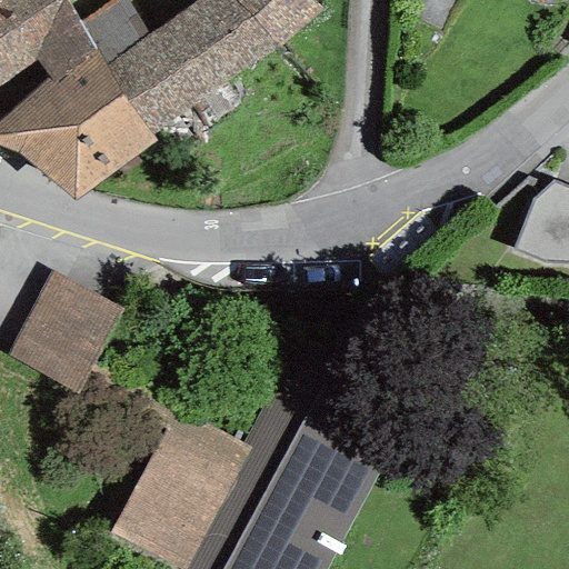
[(78,22),(63,0),(0,0),(0,86),(35,62),(48,77),(51,83),(93,52),(78,22)]
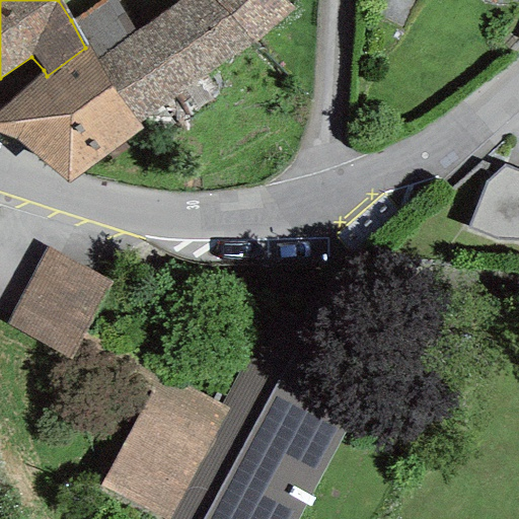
[(114,0),(102,0),(71,20),(85,48),(94,61),(134,33),(114,0)]
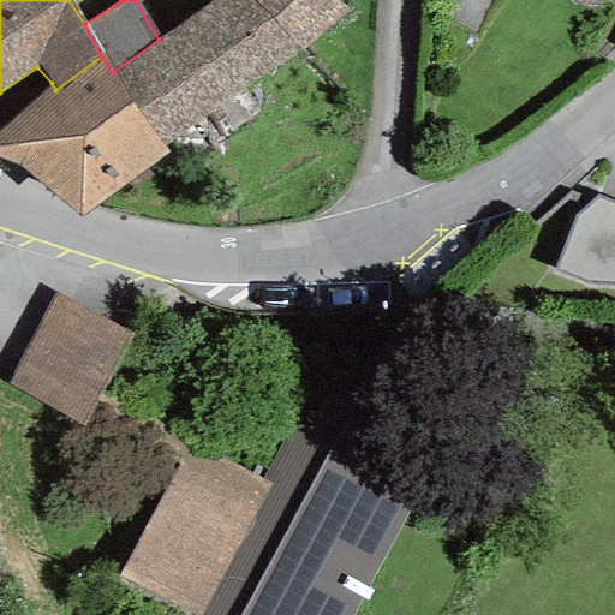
[(112,72),(163,147),(299,52),(347,11),(335,0),(213,0),(159,40),(112,72)]
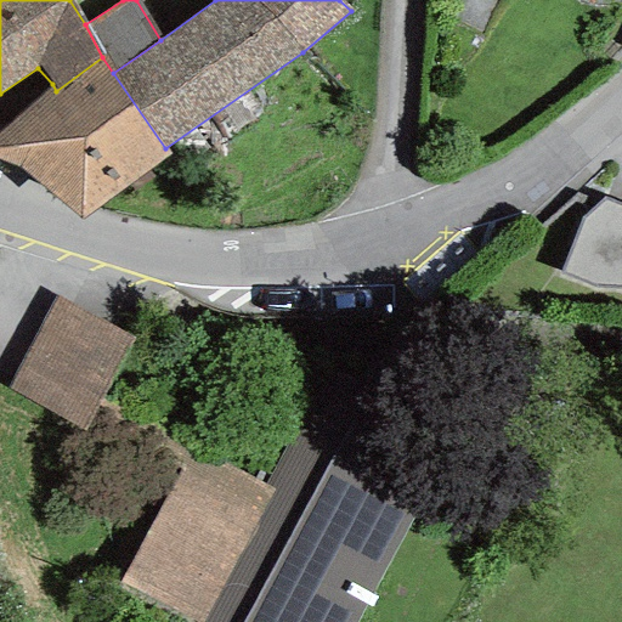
[(0,160),(20,170),(80,220),(170,156),(165,148),(113,73),(102,57),(56,91),(52,84),(0,130),(0,160)]
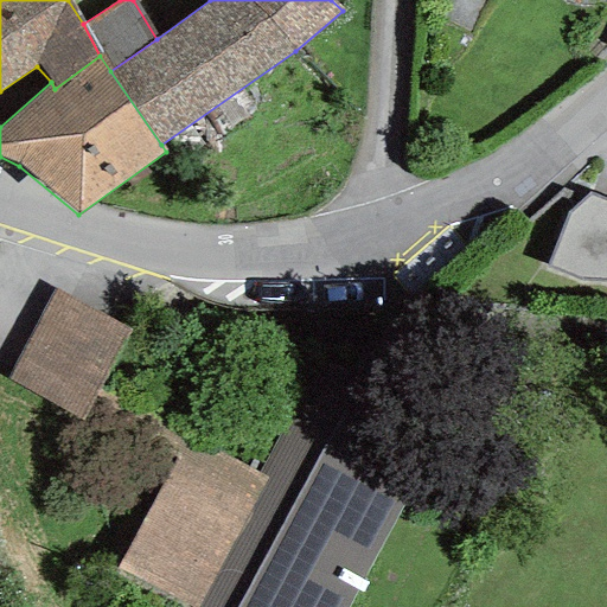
[(577,281),(606,281),(606,199),(590,193),(569,212),(548,268),(577,281)]
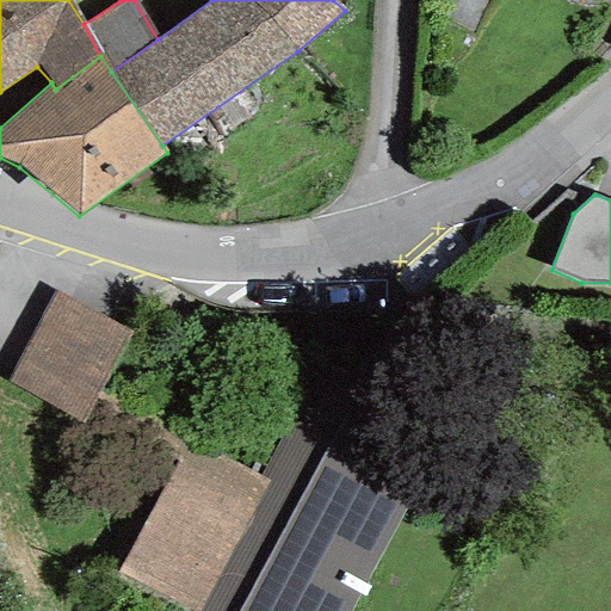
[(55,296),(8,380),(80,419),(125,334),(55,296)]
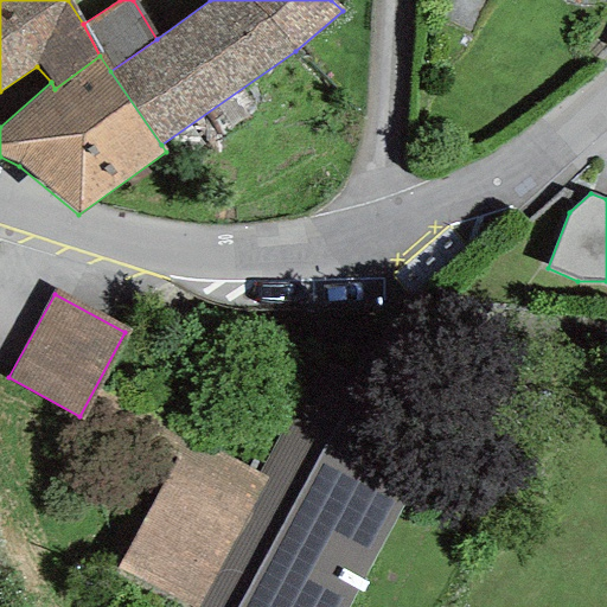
[(184,445),(117,572),(185,606),(347,606),(441,427),(315,364),(256,473),(187,438),(184,445)]
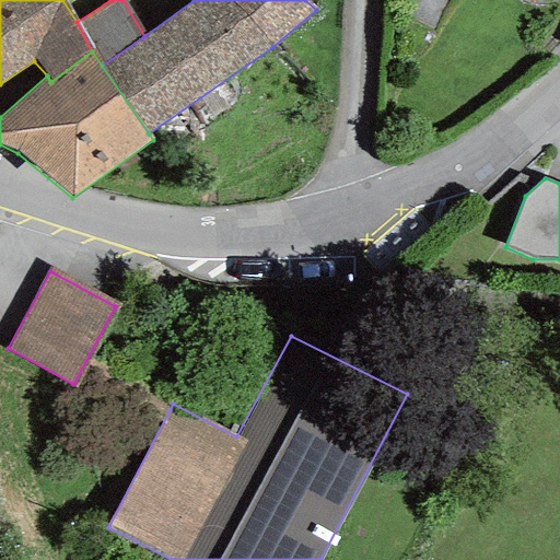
All buildings are outlined.
